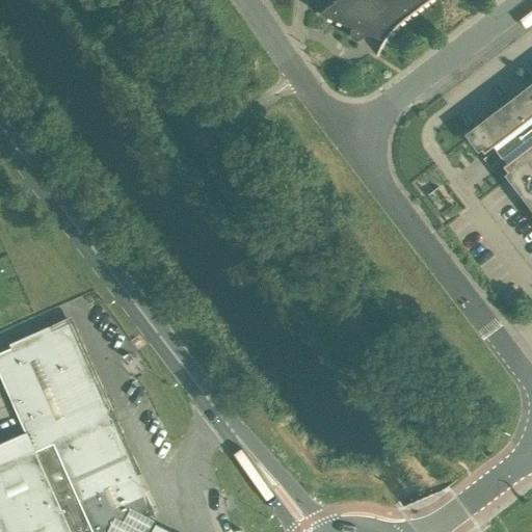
[(368,34),(383,41),(381,45),(379,49),(378,53),(376,57),(378,57),(379,53),(381,49),(383,45),(386,42),(391,44),(391,43),(388,38),(390,34),(393,31),(396,28),(399,25),(402,22),(405,19),(430,0),(337,0),(319,15),(352,28),(351,31),(350,33),(350,34),(351,35),(351,37),(352,38),(353,40),(354,40),(356,41),(357,41),(358,41),(361,40),(362,40),(368,34)]
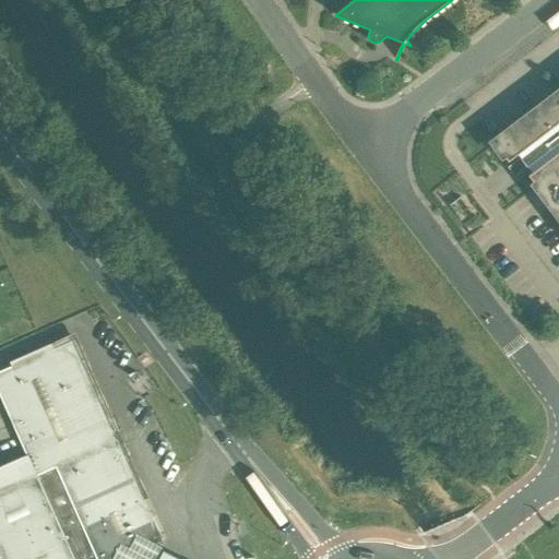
[(257,3),(248,8),(260,31),(269,26),(257,3)]
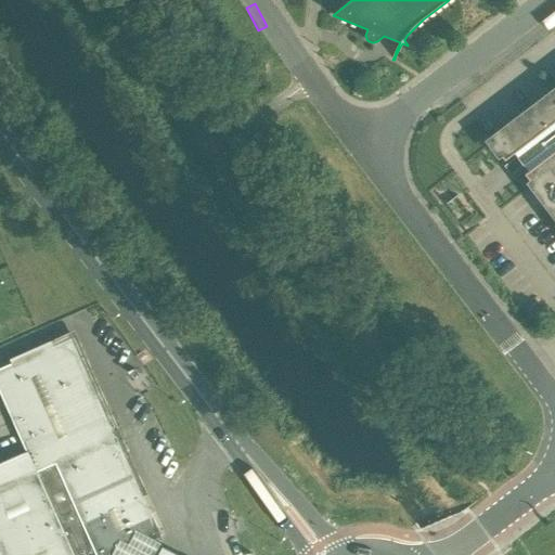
[(554,211),(554,91),(491,141),(505,160),(515,153),(529,170),(525,173),(554,211)]
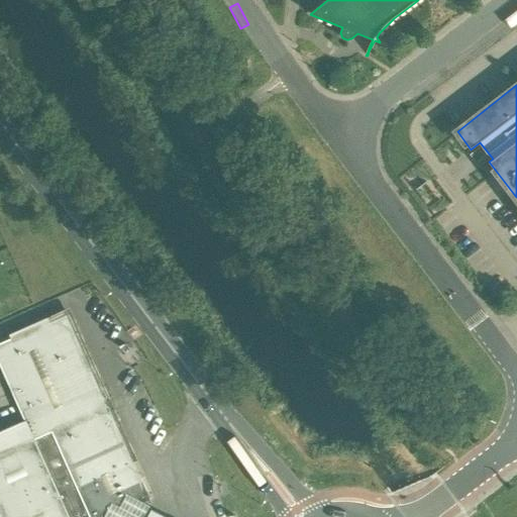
[(0,513),(1,516),(89,516),(69,469),(125,443),(113,416),(118,413),(110,395),(104,397),(68,314),(11,338),(0,343),(0,364),(25,421),(0,431),(0,513)]
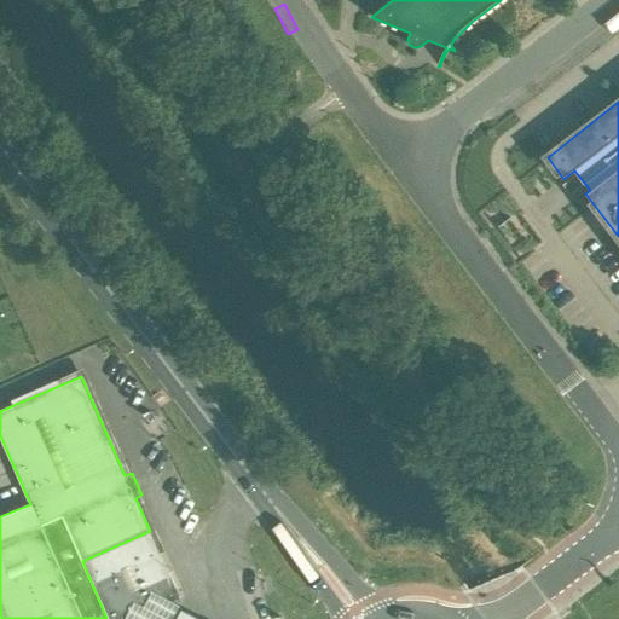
[(150,531),(82,561),(106,618),(132,618),(172,602),(180,597),(160,553),(150,531)]
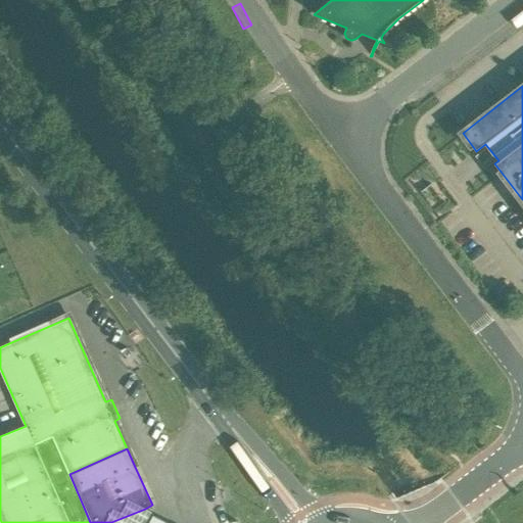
[(145,509),(111,522),(144,522),(151,511),(145,509)]
